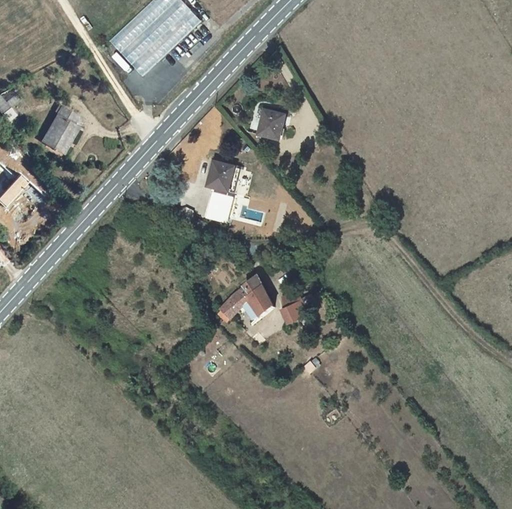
[(141,76),(202,24),(180,0),(154,0),(109,39),(141,76)]
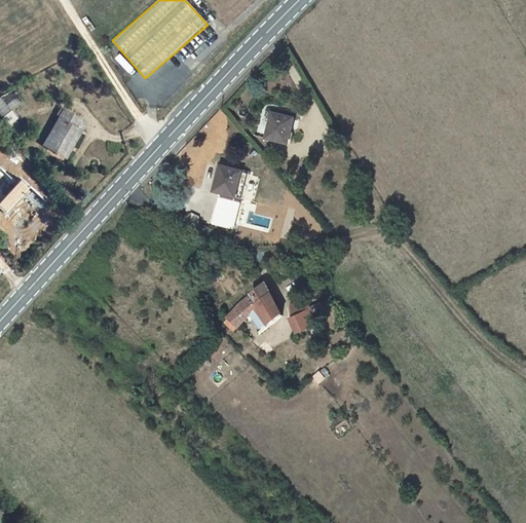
[(0,117),(20,106),(15,101),(3,108),(0,105),(0,117)]
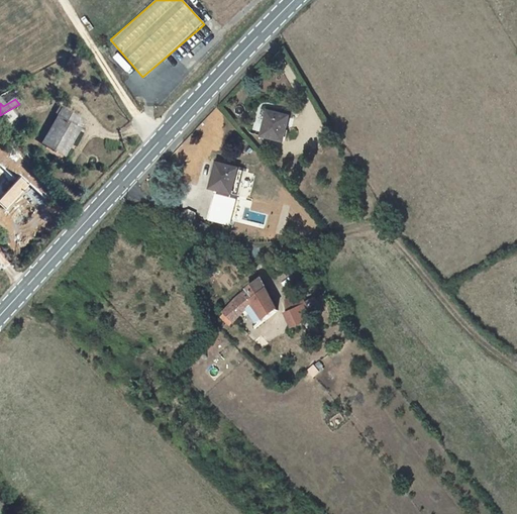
[(63,107),(62,108),(40,143),(63,158),(67,150),(62,147),(74,127),(79,118),(63,107)]
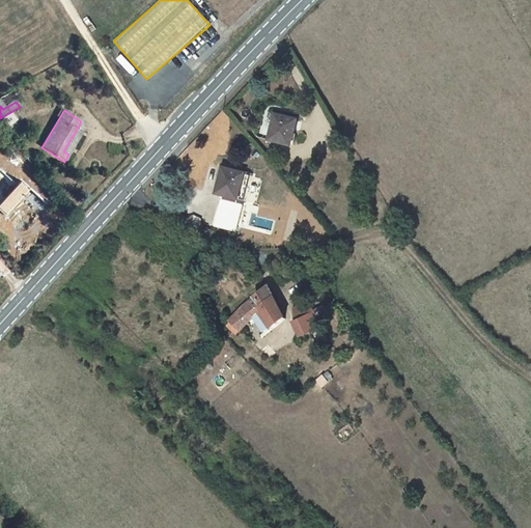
[(298,121),(276,116),(270,141),(290,147),(298,121)]
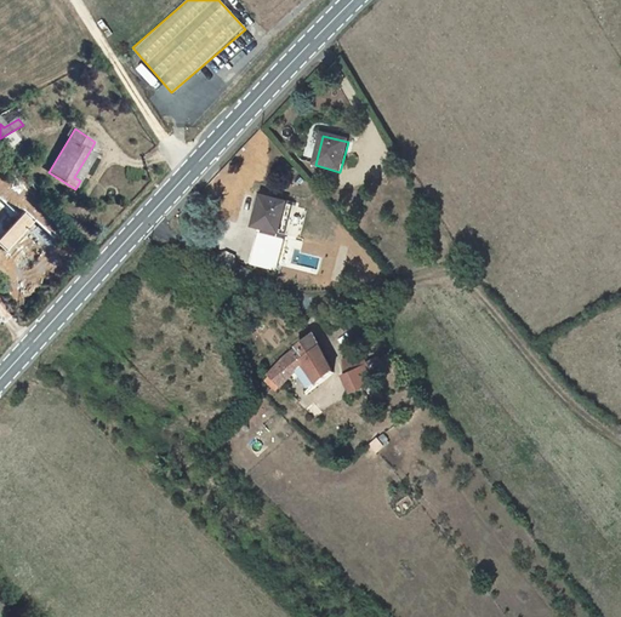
[(74,177),(80,181),(95,156),(89,153),(74,177)]
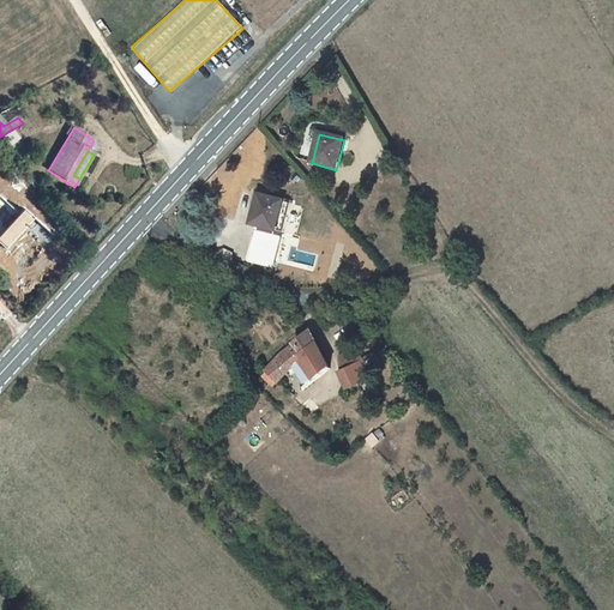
[(0,216),(13,191),(0,185),(0,216)]
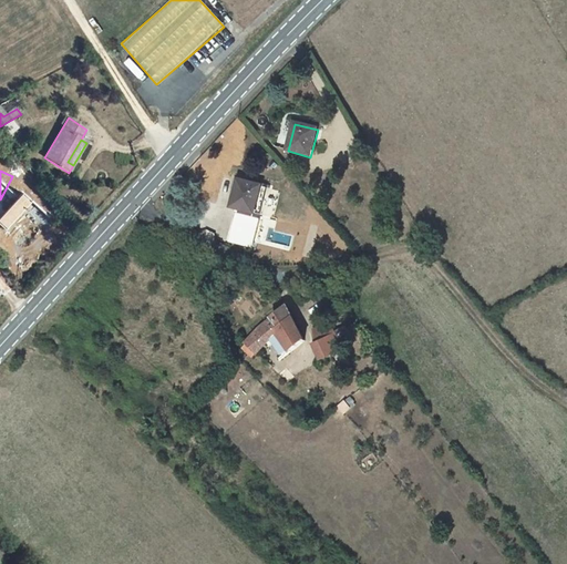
[(232,208),(254,214),(260,187),(238,182),(232,208)]
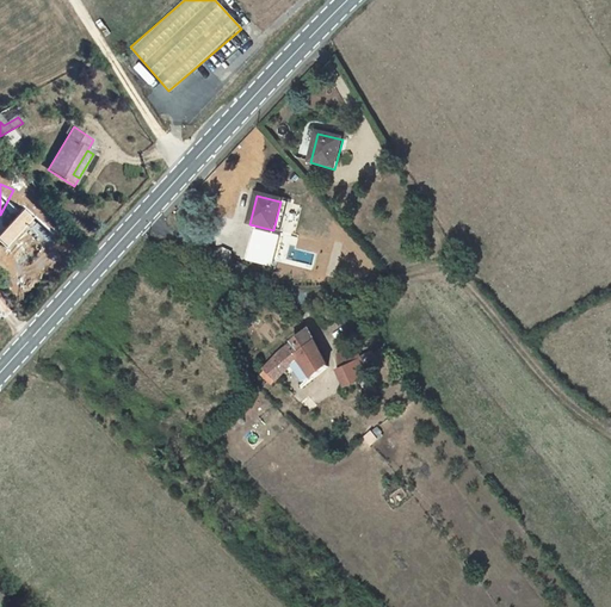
[(269,363),(279,375),(289,366),(298,357),(313,373),(327,360),(314,328),(297,339),(282,351),(269,363)]
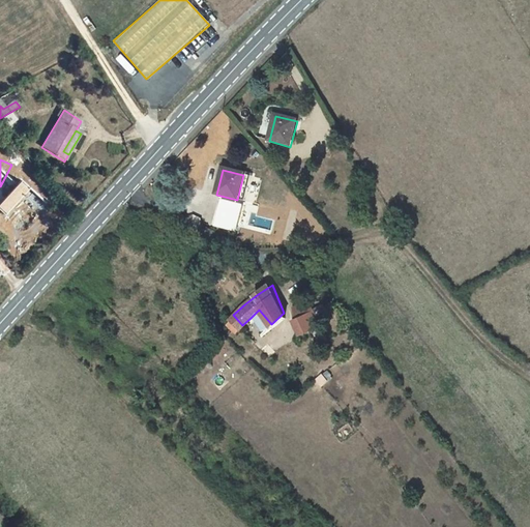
[(312,298),(293,306),(298,319),(318,312),(312,298)]
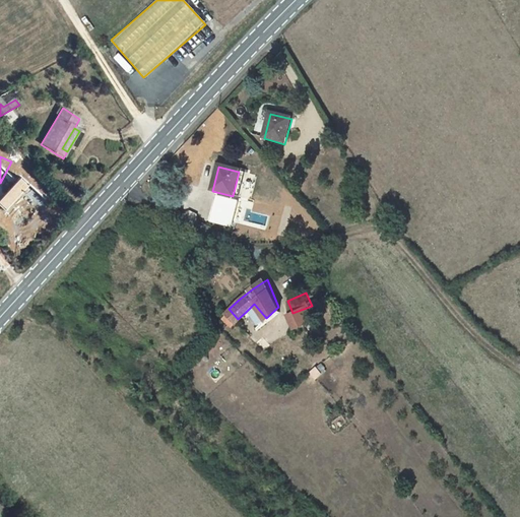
[(318,318),(312,306),(293,313),(290,315),(296,328),(310,322),(318,318)]
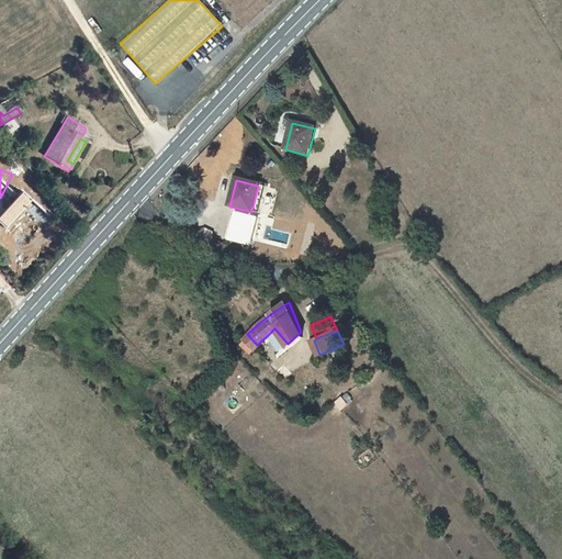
[(272,344),(266,337),(257,345),(265,351),(272,344)]
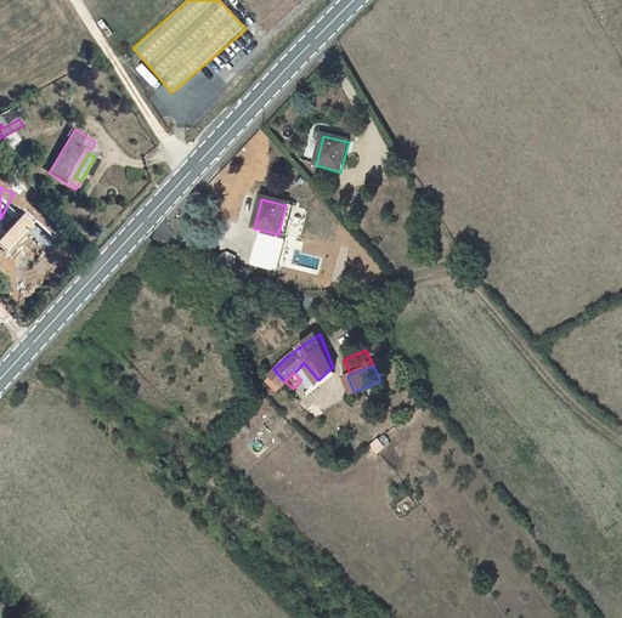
[(300,396),(309,387),(301,380),(293,389),(300,396)]
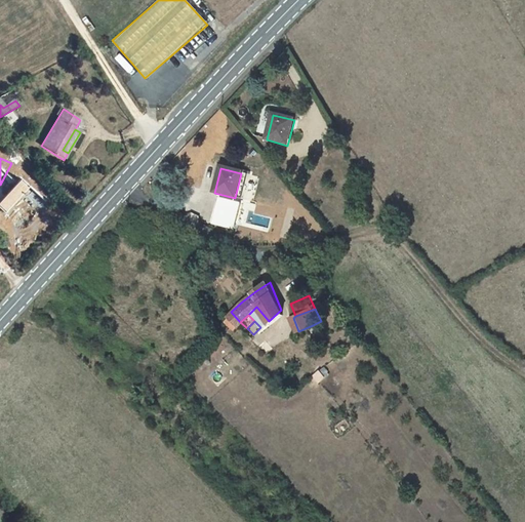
[(326,333),(321,321),(313,325),(318,336),(326,333)]
